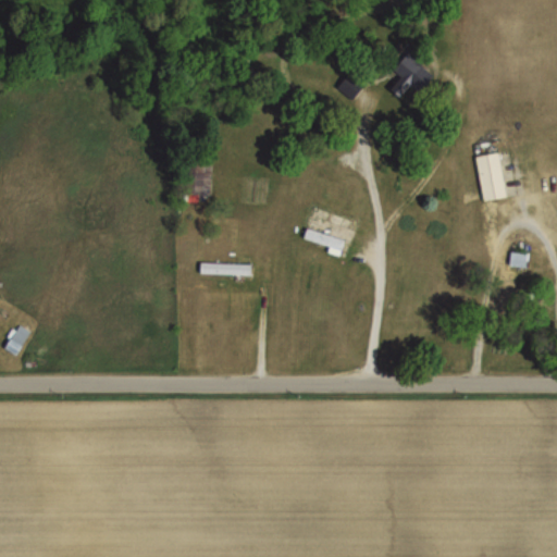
[(392,77),(383,87),(399,103),(425,77),(400,52),(384,70),(392,77)]
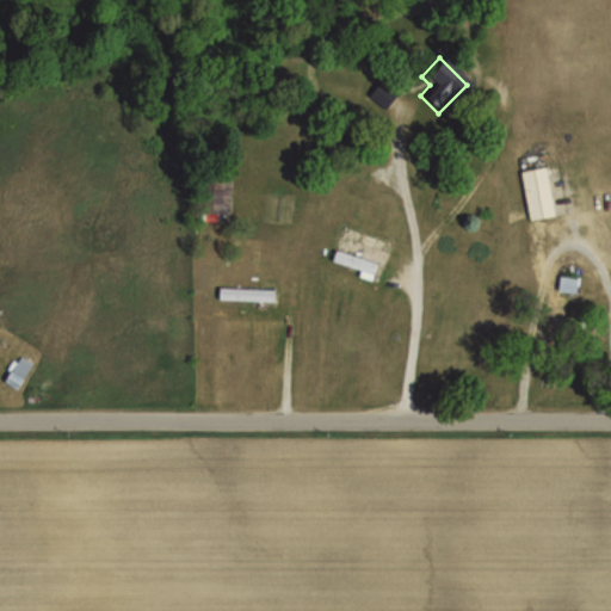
[(523,172),(548,167),(557,216),(532,221),(523,172)]
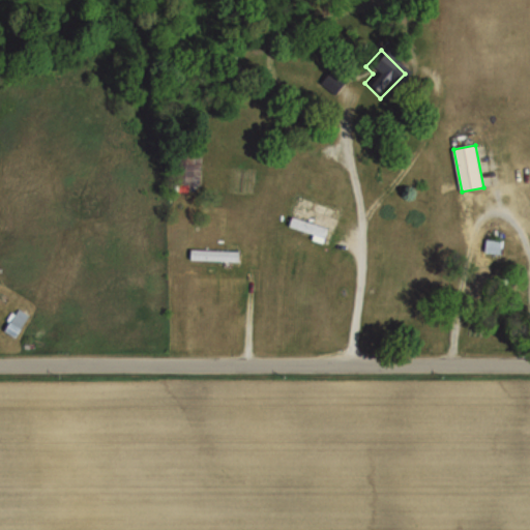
[(170,182),(195,182),(195,153),(170,153),(170,182)]
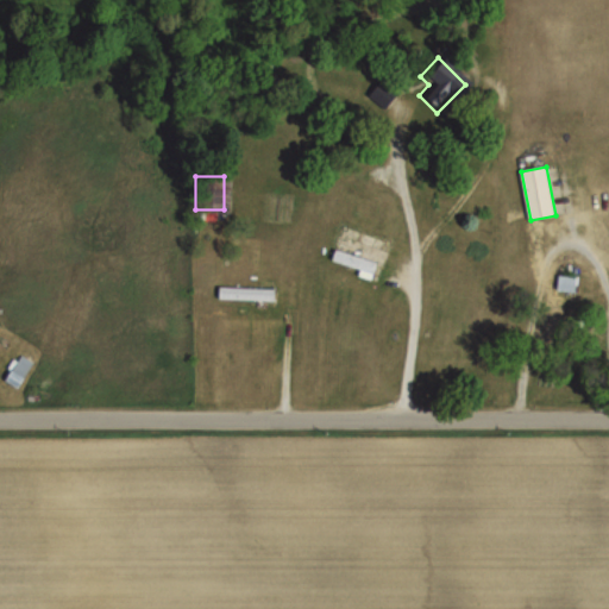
[(337,245),(332,257),(363,269),(360,275),(372,280),(380,262),(337,245)]
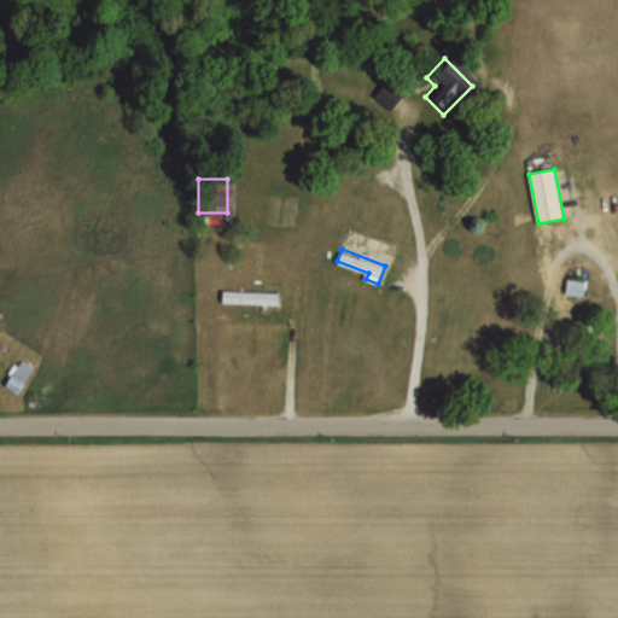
[(567,278),(567,296),(587,297),(588,279),(567,278)]
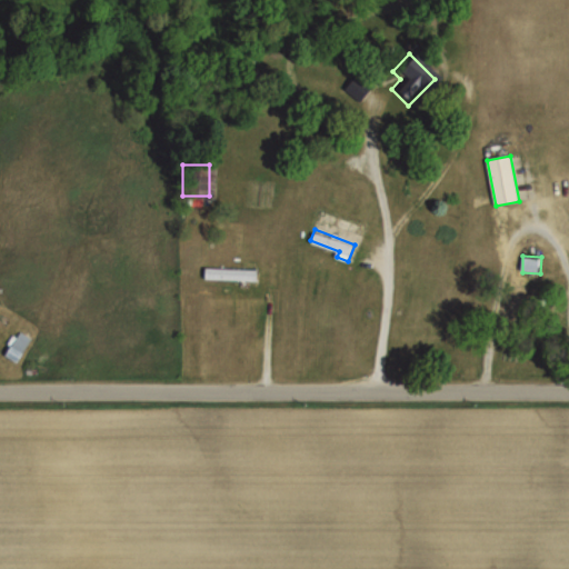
[(205,266),(205,280),(259,281),(259,268),(205,266)]
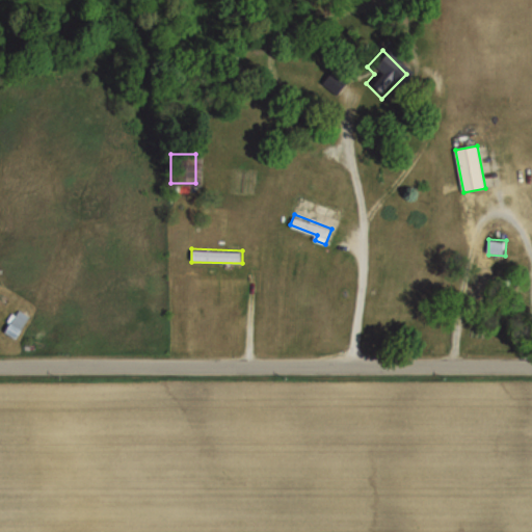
[(21,308),(16,315),(10,312),(6,317),(14,322),(7,329),(18,338),(33,317),(21,308)]
